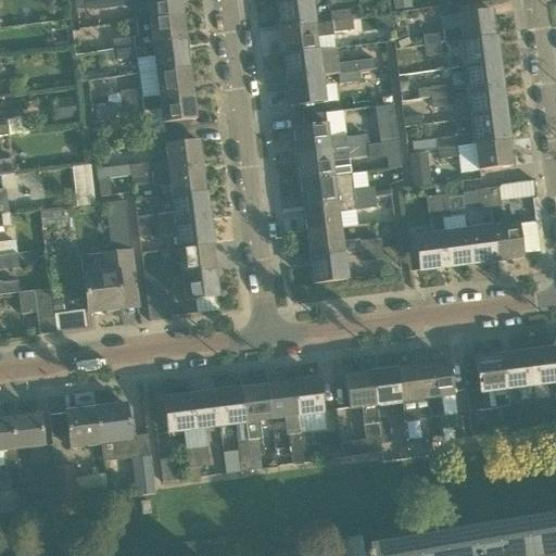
[(182,14),(180,0),(95,0),(96,0),(97,10),(128,7),(134,5),(136,21),(182,14)]
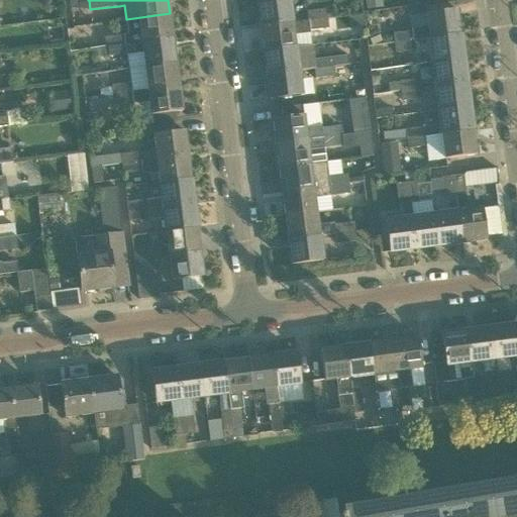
[(261,27),(291,23),(288,0),(281,0),(257,3),(261,27)]
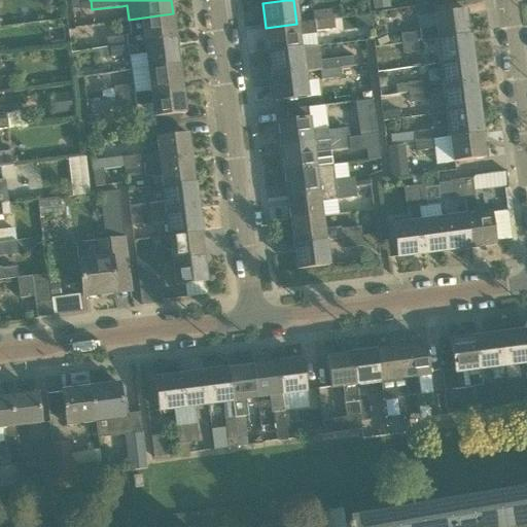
[(312,12),(314,22),(334,20),(343,19),(341,6),(330,7),(331,10),(312,12)]
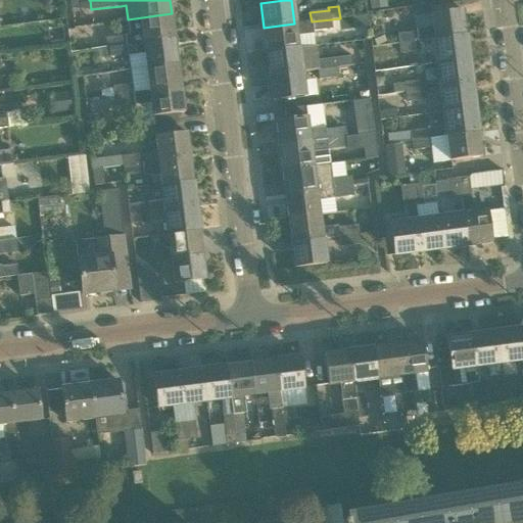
[(399,42),(419,40),(434,38),(465,34),(462,9),(431,13),(433,27),(417,29),(418,31),(397,34),(399,42)]
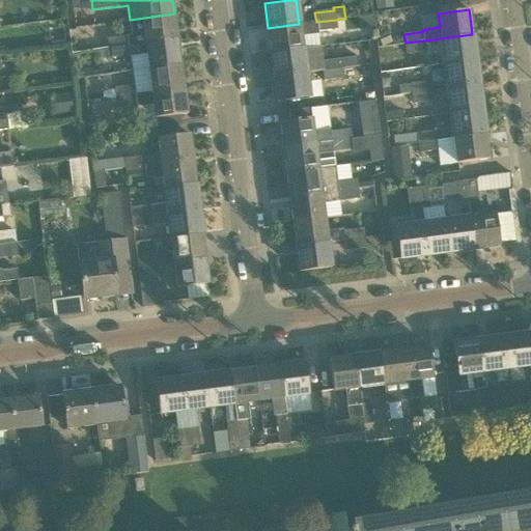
[(107,38),(108,48),(109,48),(177,38),(174,14),(130,20),(132,35),(107,38)]
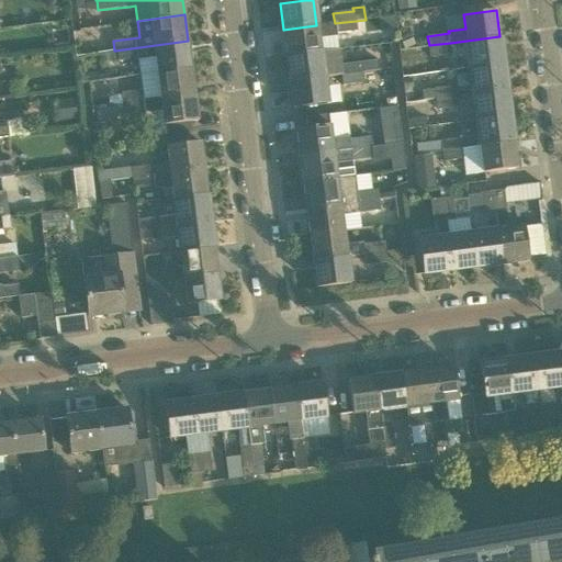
[(395,29),(393,17),(379,19),(380,30),(395,29)]
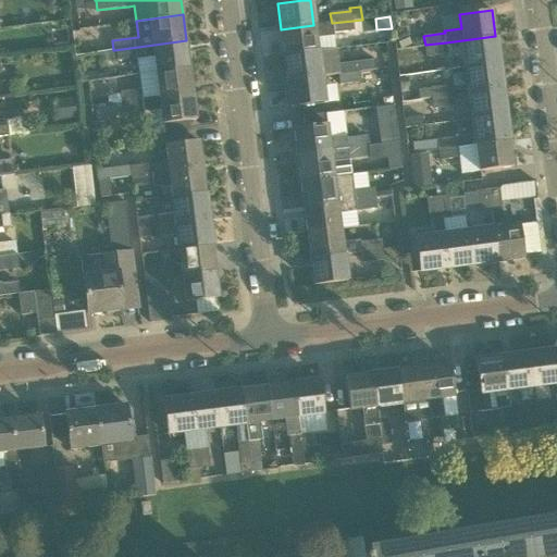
[(281,29),(284,56),(317,51),(316,38),(333,36),(333,34),(354,32),(353,21),(332,23),(313,25),(281,29)]
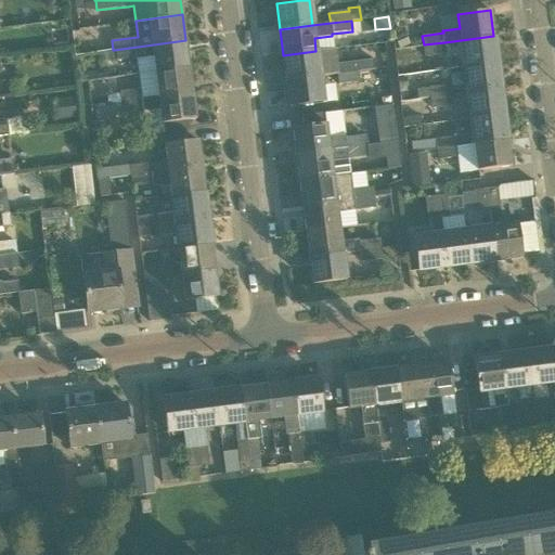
[(498,62),(493,36),(461,40),(465,66),(498,62)]
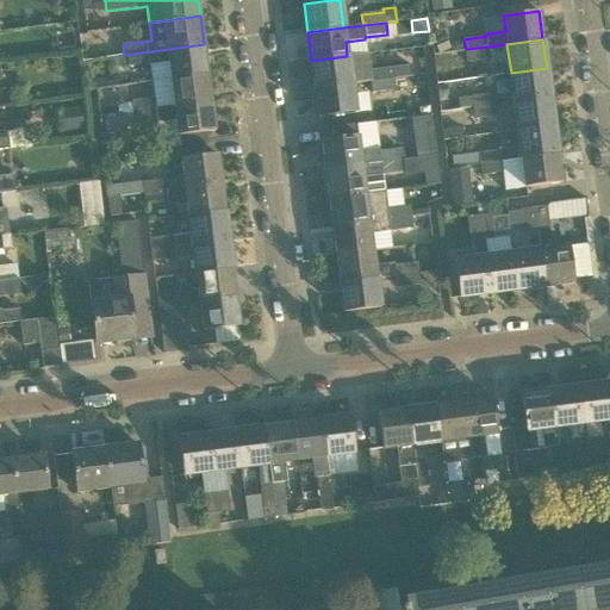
[(204,44),(125,55),(128,67),(128,68),(169,62),(170,78),(207,73),(204,44)]
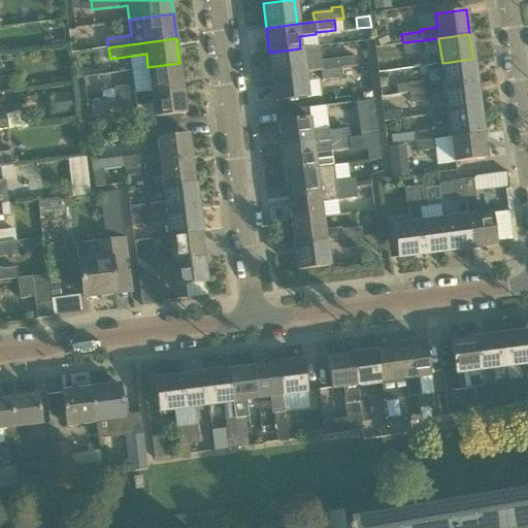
[(349,40),(328,48),(332,59),(353,52),(349,40)]
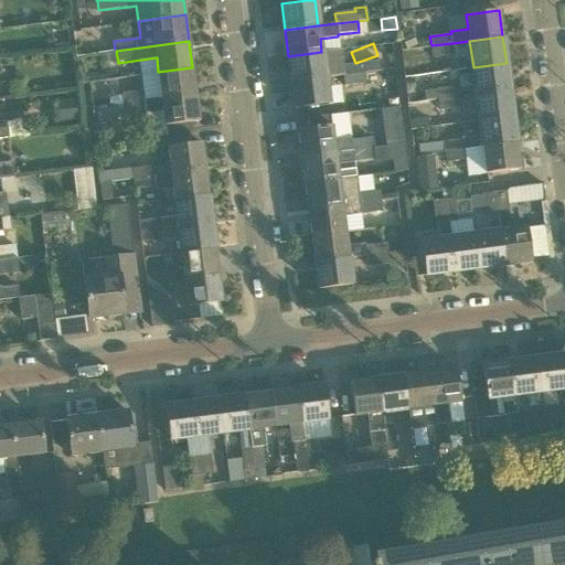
[(454,53),(452,43),(432,45),(433,56),(454,53)]
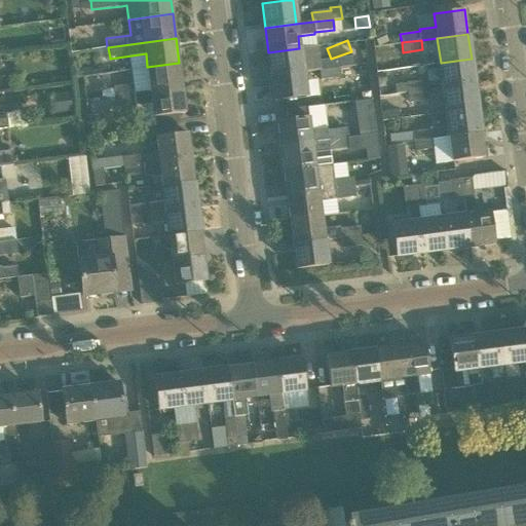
[(94,60),(110,58),(108,47),(107,47),(92,49),(94,60)]
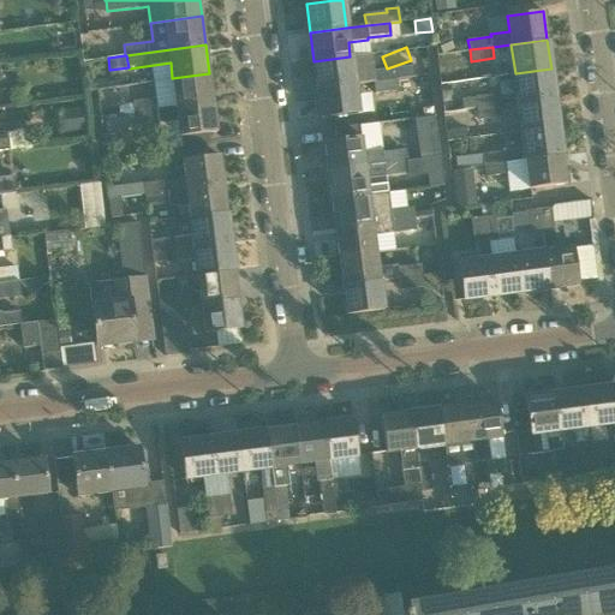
[(314,61),(317,90),(353,85),(350,57),(314,61)]
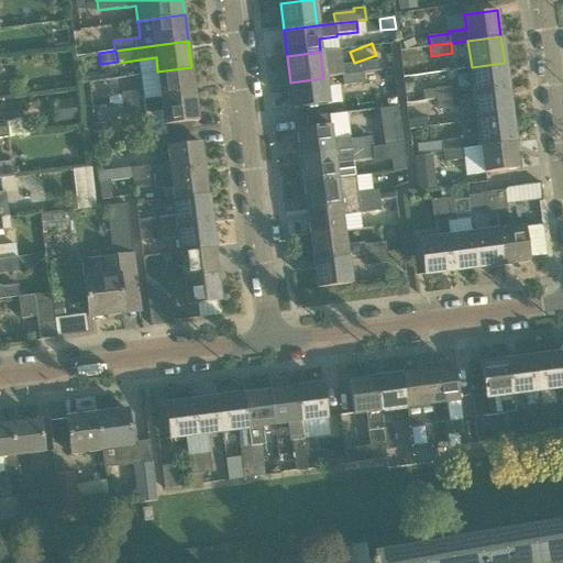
[(379,61),(340,66),(342,76),(362,74),(381,70),(379,61)]
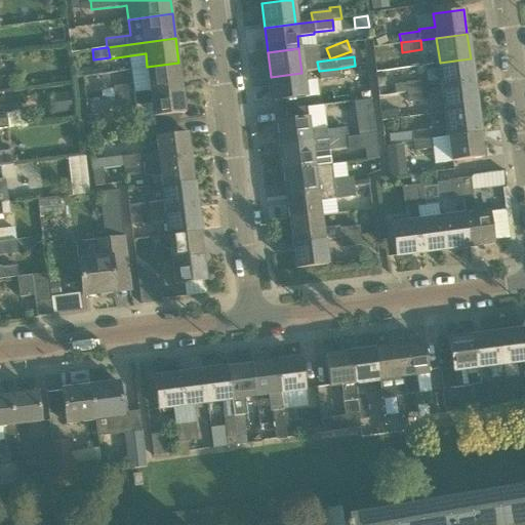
[(474,83),(471,58),(440,63),(443,87),(474,83)]
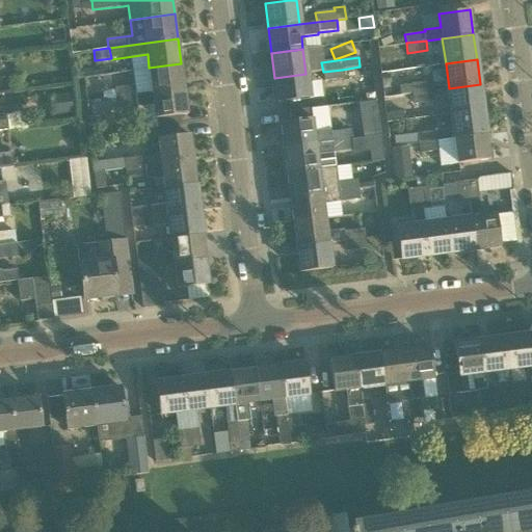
[(149,68),(152,92),(184,88),(181,63),(149,68)]
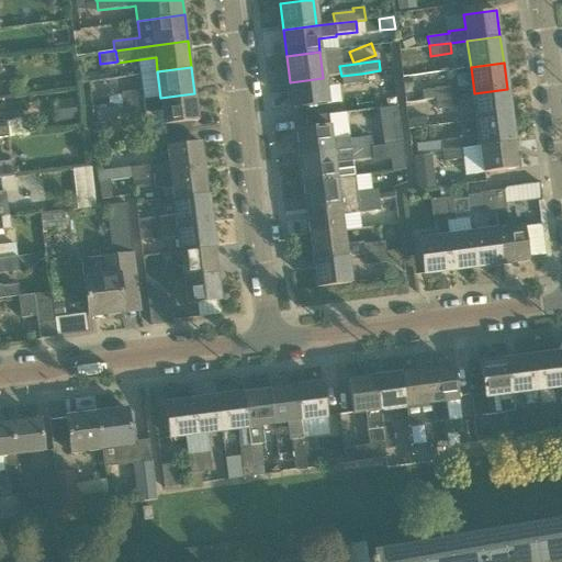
[(361,74),(341,76),(343,86),(363,82),(361,74)]
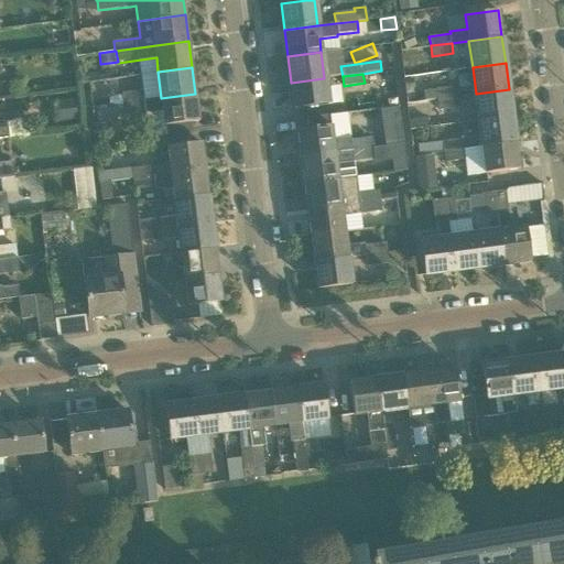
[(324,78),(291,83),(294,109),(327,105),(324,78)]
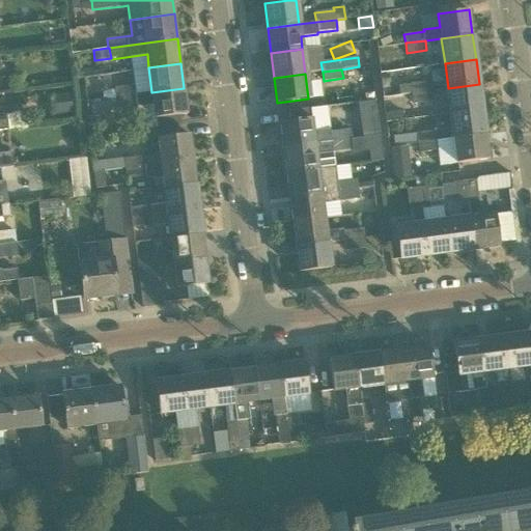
[(410,84),(411,94),(430,91),(429,82),(410,84)]
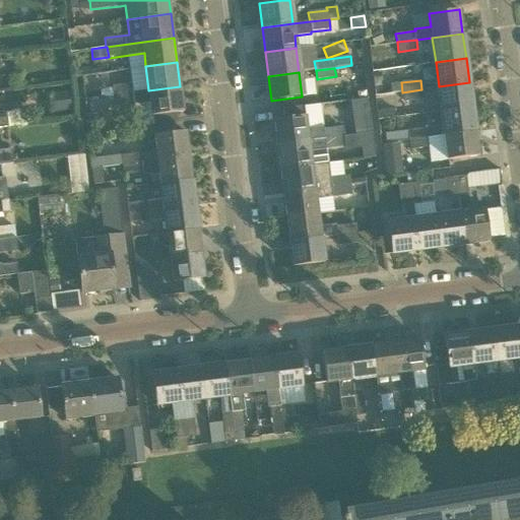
[(469,82),(439,86),(442,111),(472,107),(469,82)]
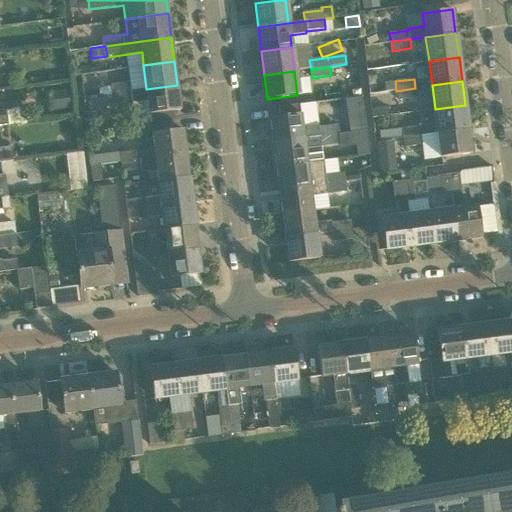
[(130,82),(109,85),(110,94),(131,91),(130,82)]
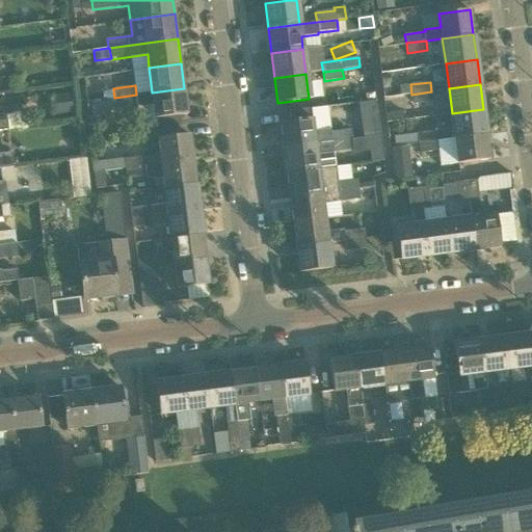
[(152,92),(136,95),(114,98),(103,99),(103,101),(101,101),(102,110),(117,108),(117,107),(153,103),(155,118),(187,114),(184,88),(152,92)]
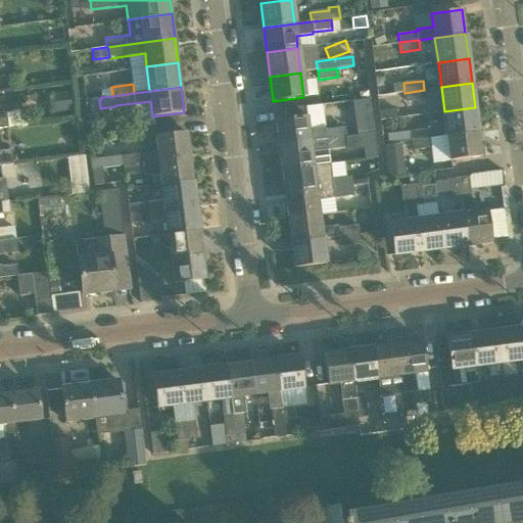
[(425,99),(424,90),(405,93),(406,102),(425,99)]
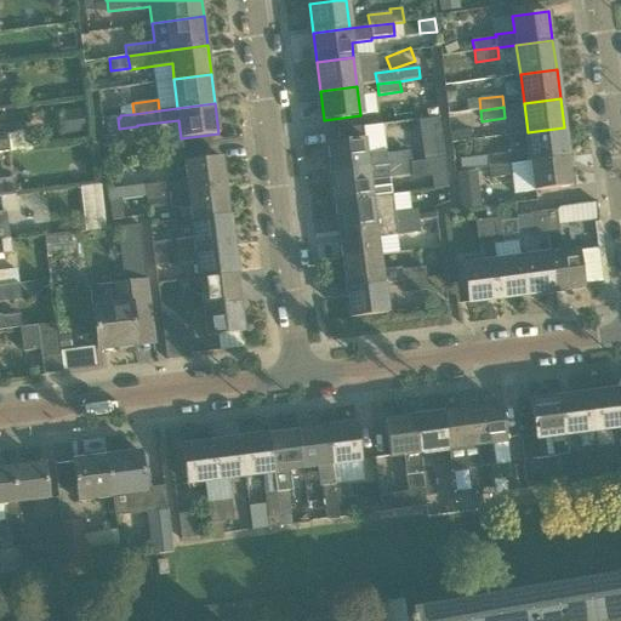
[(420,138),(440,136),(438,118),(417,121),(420,138)]
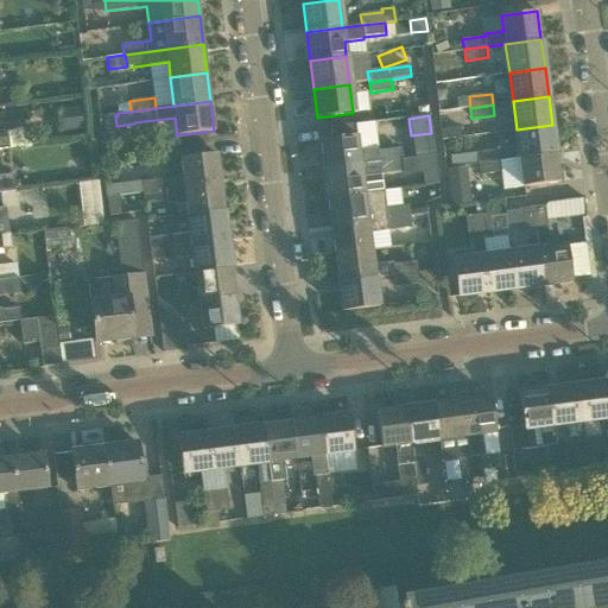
[(556,154),(552,125),(517,130),(520,158),(556,154)]
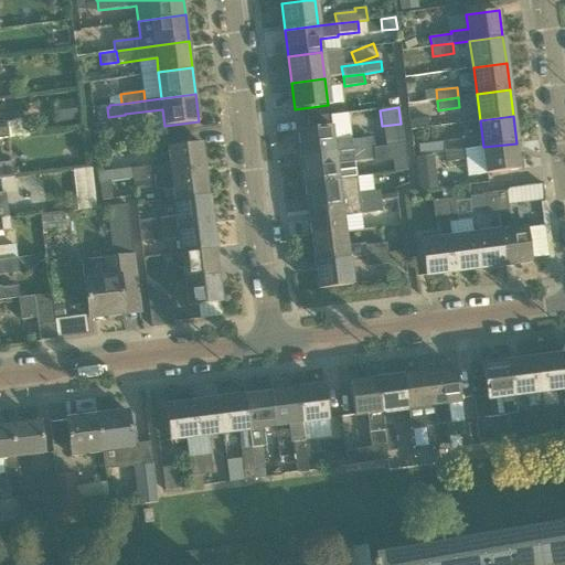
[(298,130),(301,158),(374,148),(372,138),(351,141),(351,138),(332,140),(331,126),(298,130)]
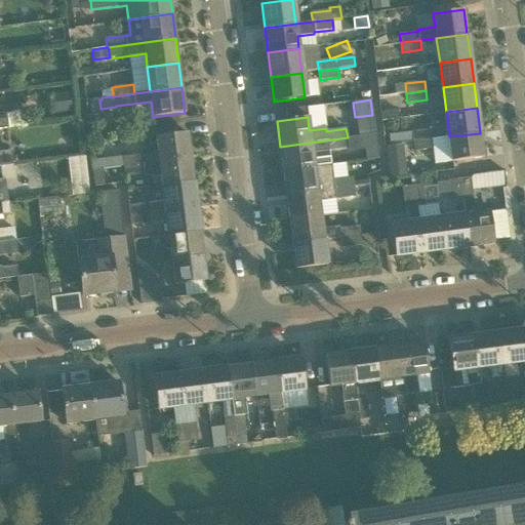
[(412,142),(432,138),(431,129),(389,135),(390,145),(412,142)]
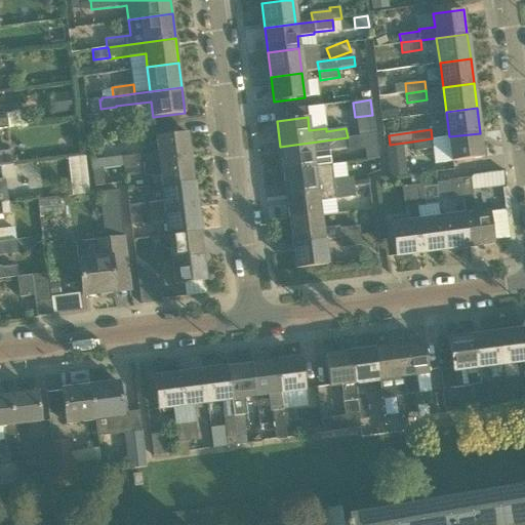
[(156,137),(158,152),(158,162),(191,157),(188,132),(156,137)]
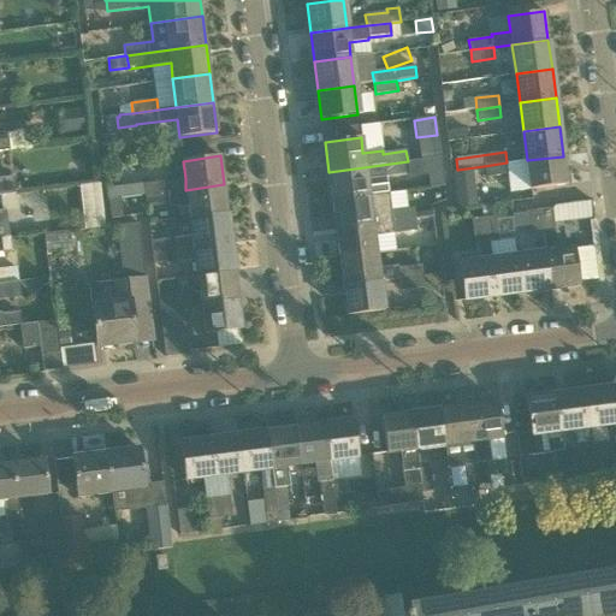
[(563,157),(527,160),(531,189),(567,185),(563,157)]
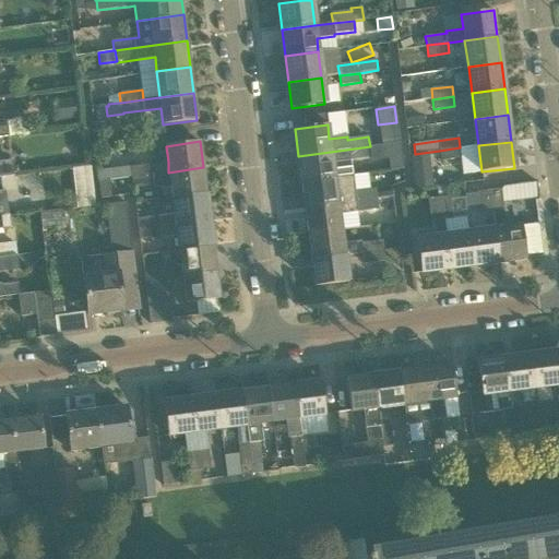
[(380,145),(370,146),(371,156),(371,159),(387,157),(401,156),(399,143),(381,145),(380,145)]
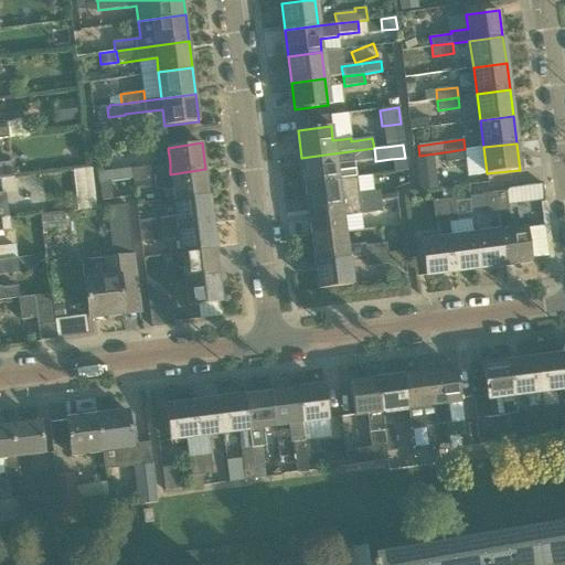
[(354,161),(375,158),(374,148),(301,158),(305,184),(356,177),(354,162),(354,161)]
